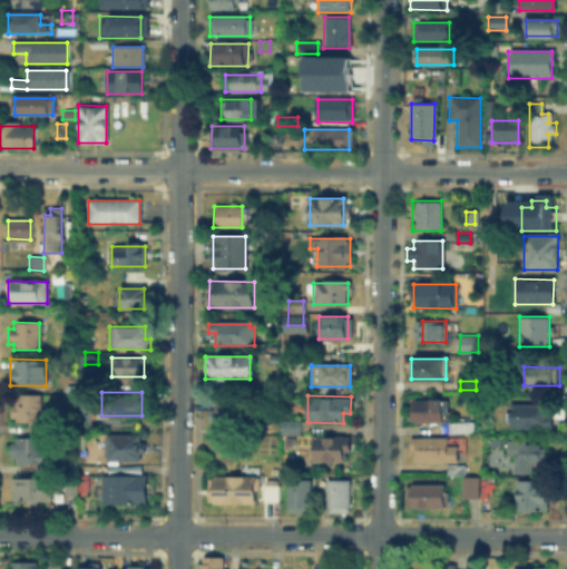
[(10,423),(10,398),(40,398),(40,424),(10,423)]
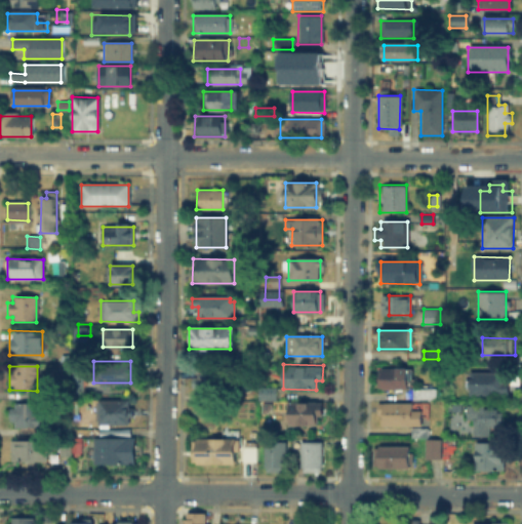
[(193,388),(193,370),(226,370),(226,388),(193,388)]
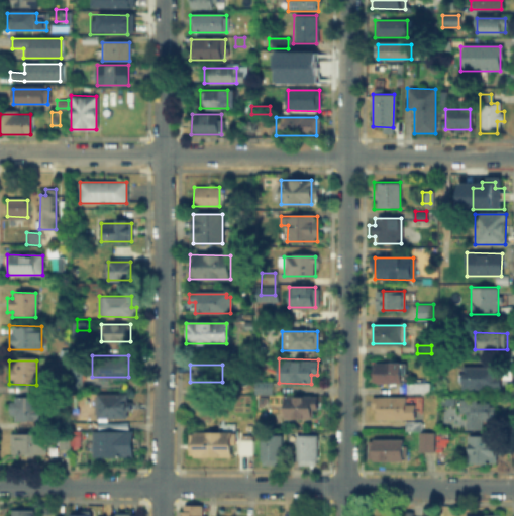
[(373,384),(373,365),(402,365),(402,384),(373,384)]
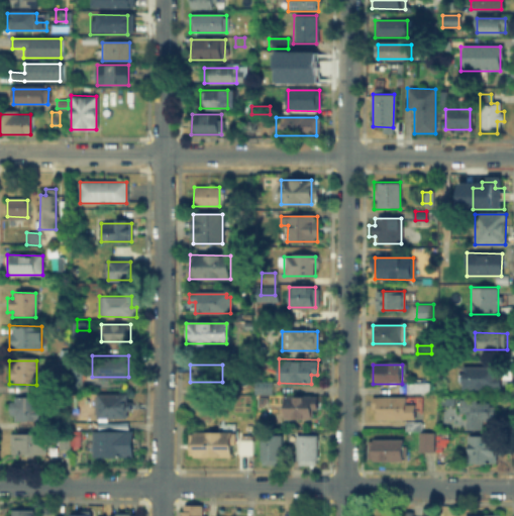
[(459,366),(496,366),(496,373),(502,373),(502,391),(459,390),(459,366)]
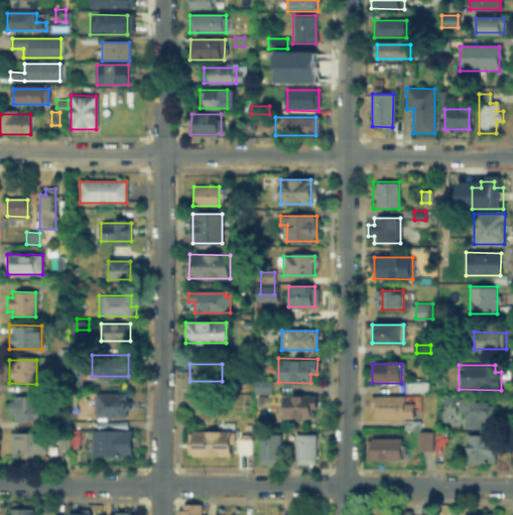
[(407,390),(407,380),(420,380),(420,390),(407,390)]
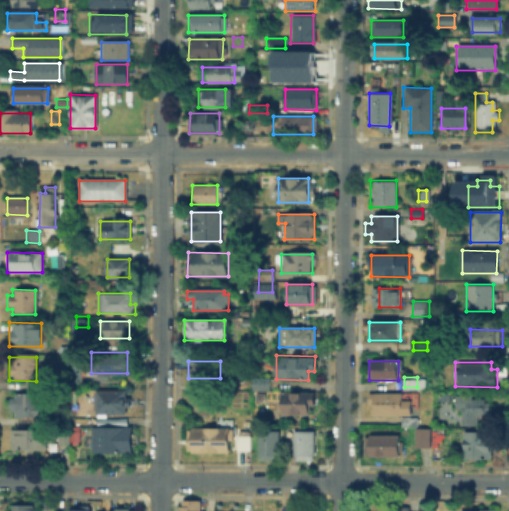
[(251,380),(268,380),(268,389),(251,389),(251,380)]
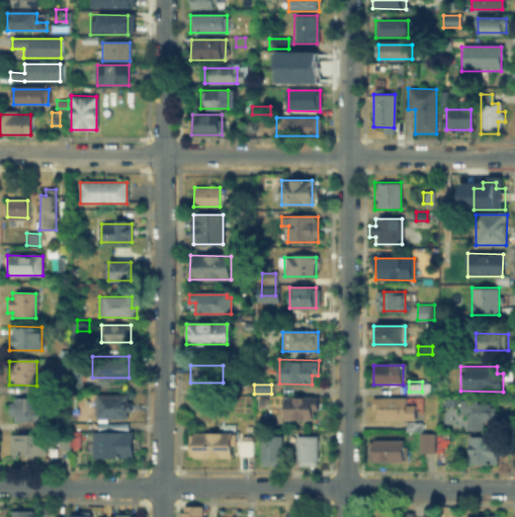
[(125,396),(125,403),(132,403),(132,411),(125,411),(125,420),(95,420),(95,396),(125,396)]
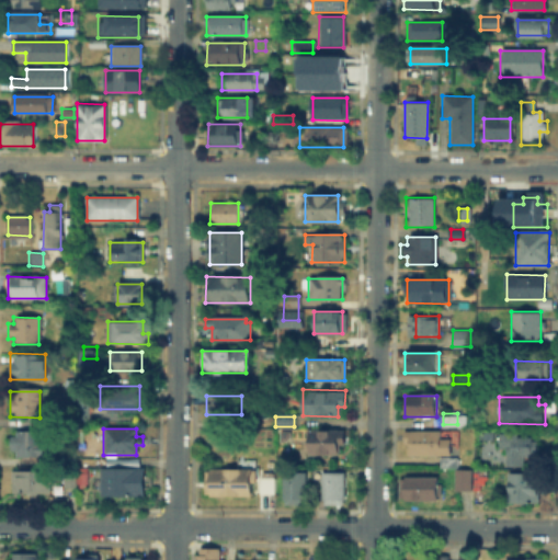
[(50,431),(50,457),(18,456),(18,448),(11,448),(11,437),(18,437),(18,430),(50,431)]
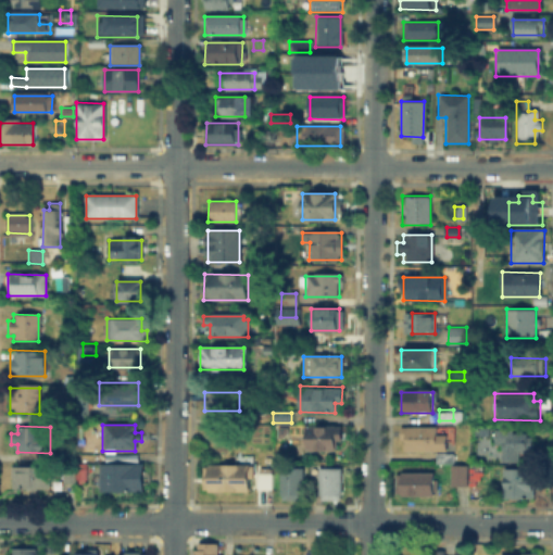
[(338,426),(338,451),(303,451),(303,426),(338,426)]
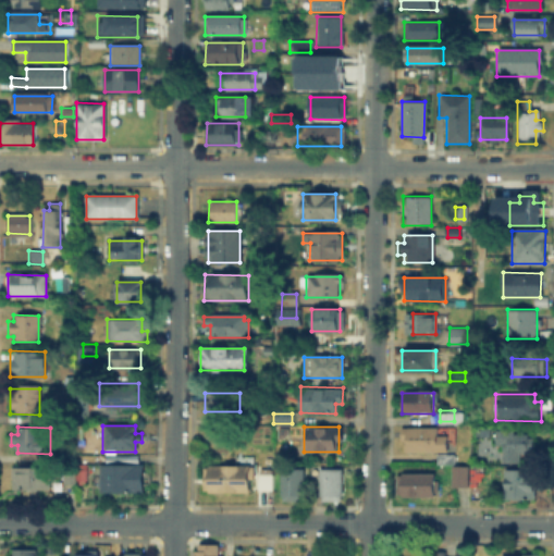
[(403,429),(438,429),(438,435),(446,435),(446,453),(403,453),(403,429)]
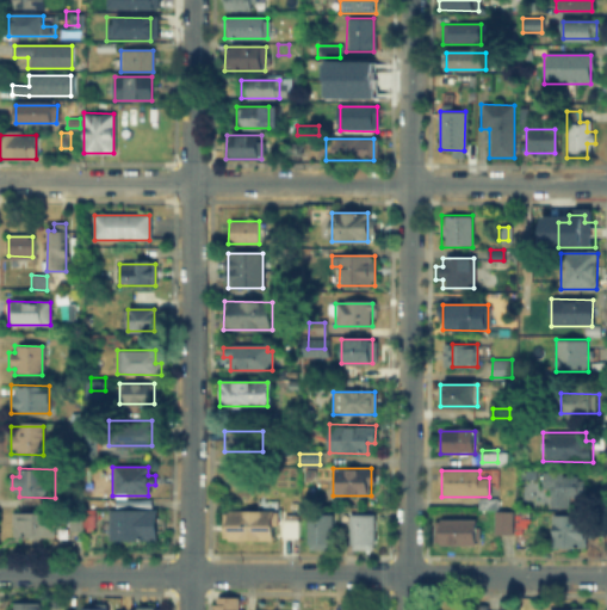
[(564,472),(564,480),(577,480),(577,495),(565,495),(565,506),(552,506),(552,488),(542,488),(542,472),(564,472)]
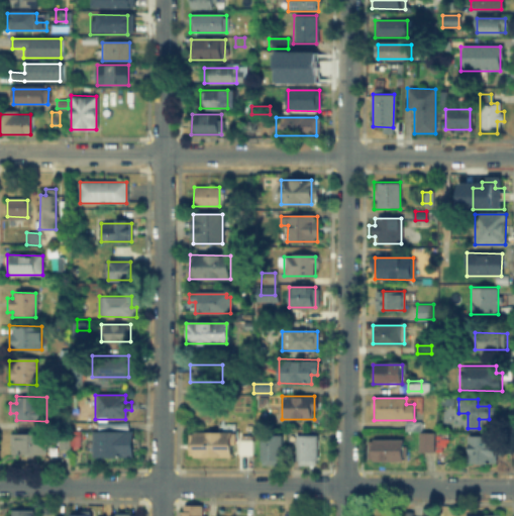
[(406,431),(406,422),(419,422),(419,431),(406,431)]
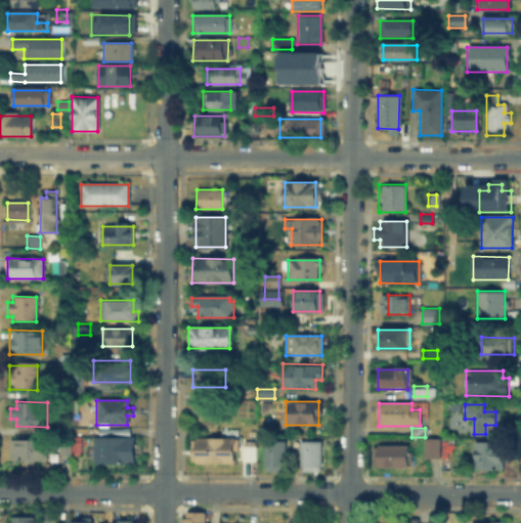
[(123,430),(123,438),(134,438),(134,464),(93,464),(93,438),(103,438),(103,430),(123,430)]
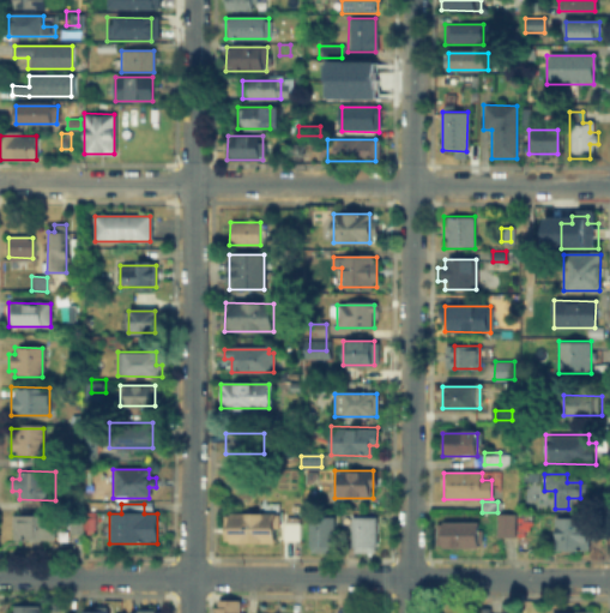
[(518,532),(518,514),(531,514),(531,532),(518,532)]
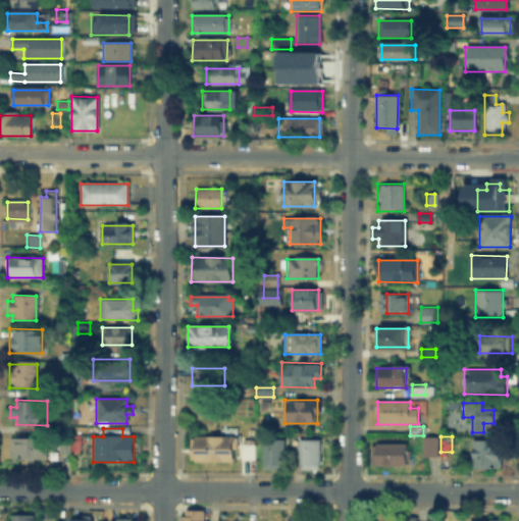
[(192,463),(192,437),(234,437),(234,463),(192,463)]
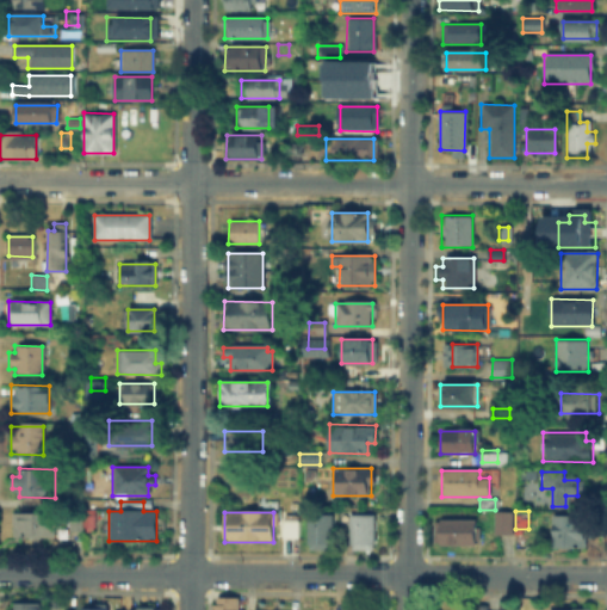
[(495,534),(495,512),(512,512),(512,535),(495,534)]
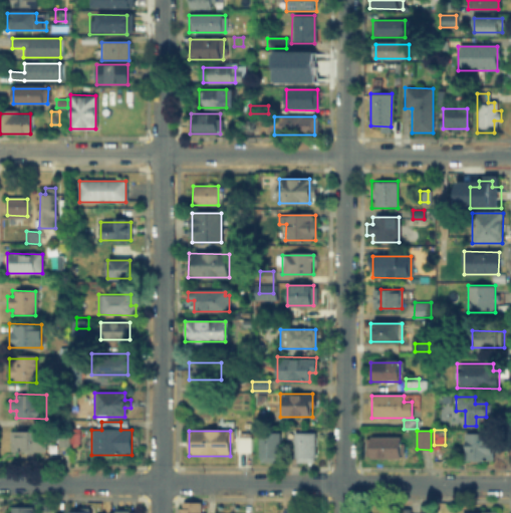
[(47,432),(47,453),(9,452),(9,432),(47,432)]
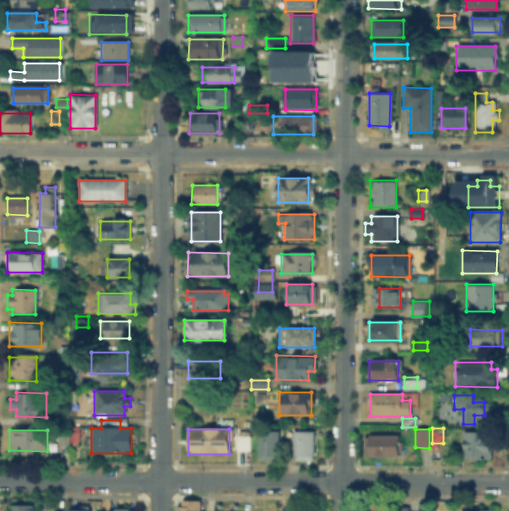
[(491,431),(491,458),(464,458),(464,431),(491,431)]
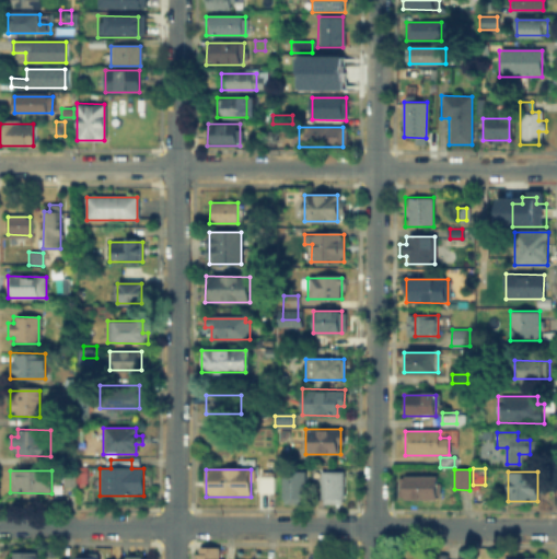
[(304,473),(304,504),(282,504),(282,473),(304,473)]
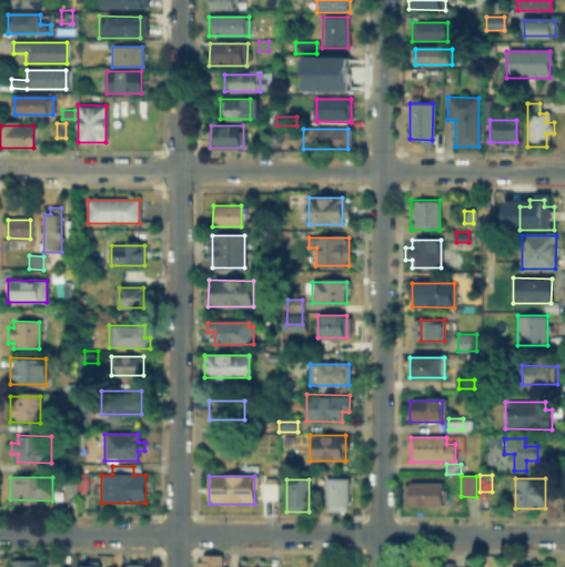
[(325,479),(347,479),(347,512),(324,510),(325,479)]
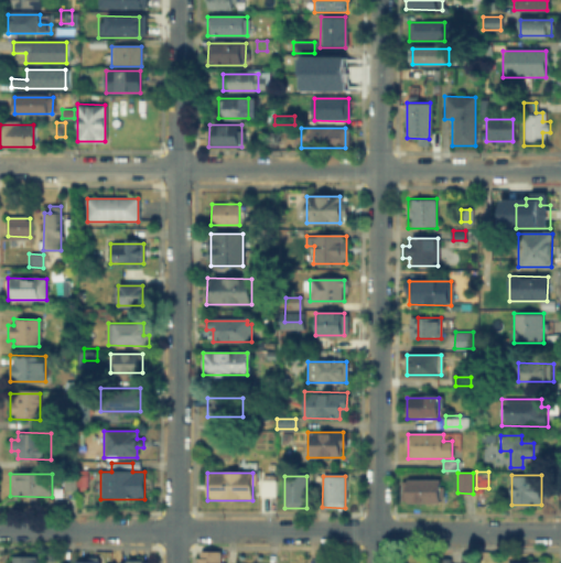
[(402,504),(402,479),(440,479),(440,504),(402,504)]
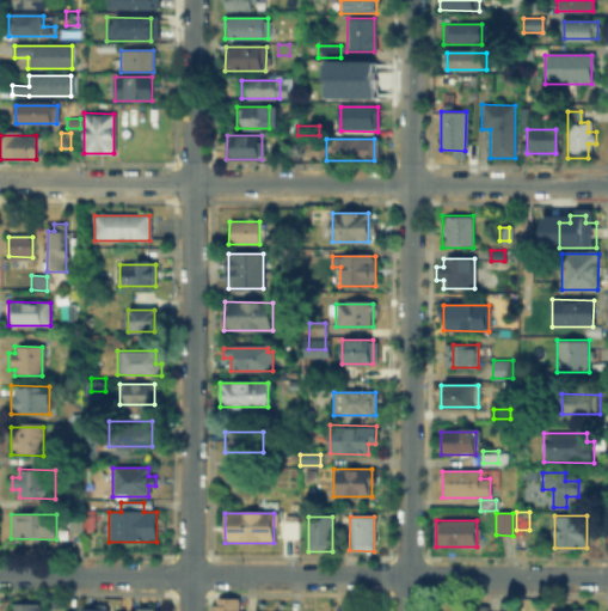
[(298,524),(298,539),(283,539),(283,523),(298,524)]
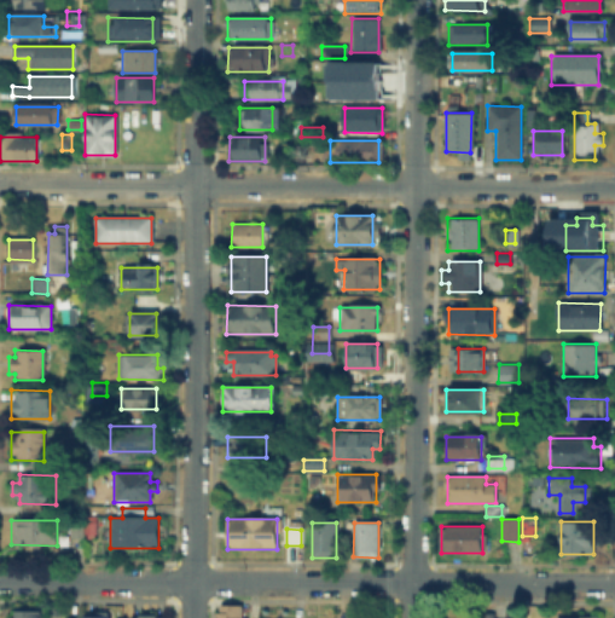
[(218,617),(218,606),(244,607),(243,617),(218,617)]
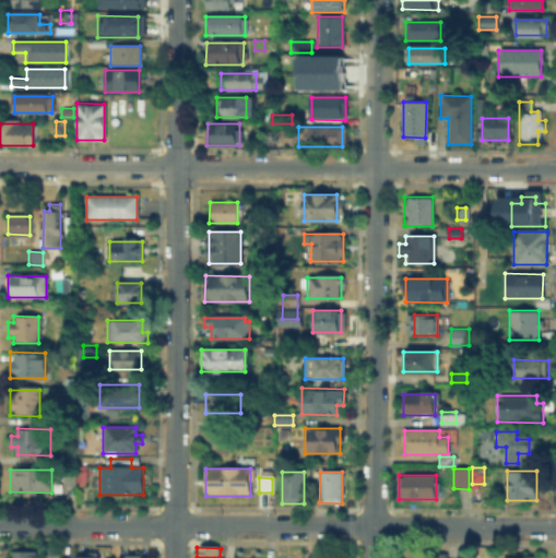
[(3,549),(3,557),(31,557),(32,548),(3,549)]
